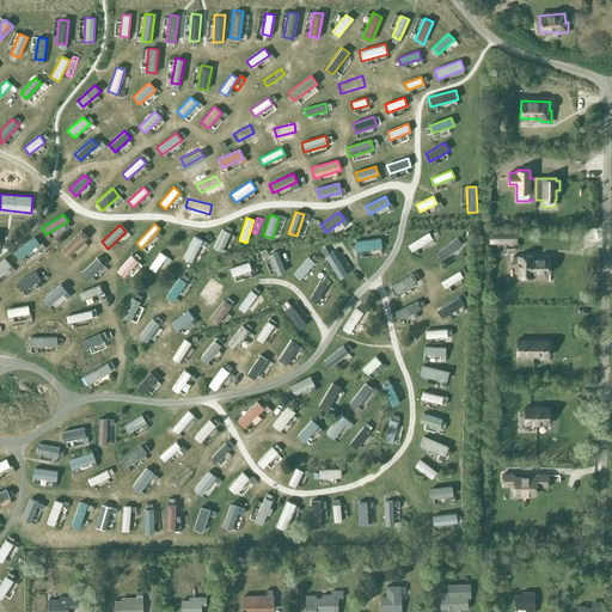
[(87,237),(80,230),(61,249),(68,256),(87,237)]
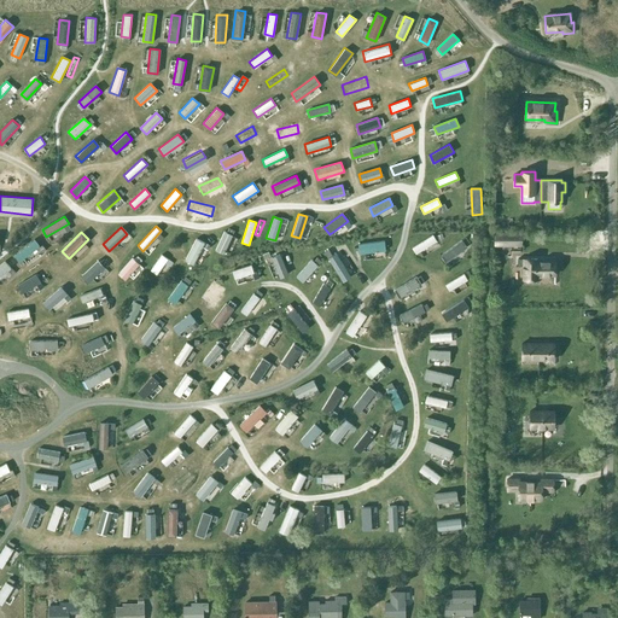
[(232,235),(223,232),(215,250),(223,255),(232,235)]
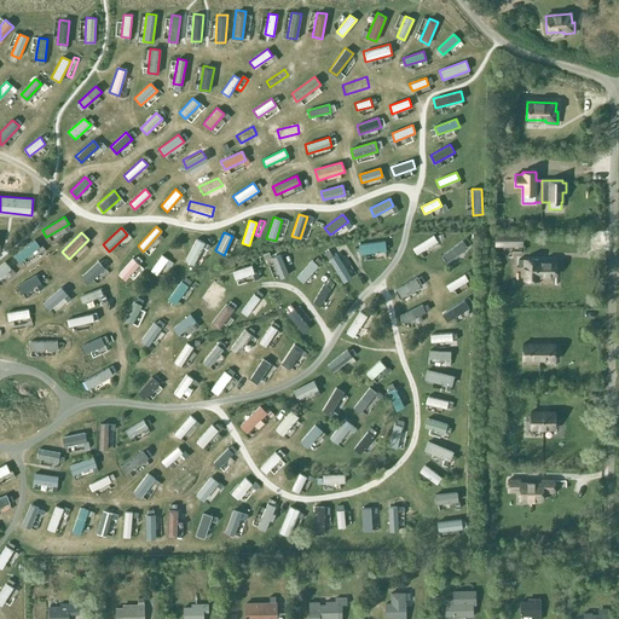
[(438,242),(433,235),(412,248),(417,254),(438,242)]
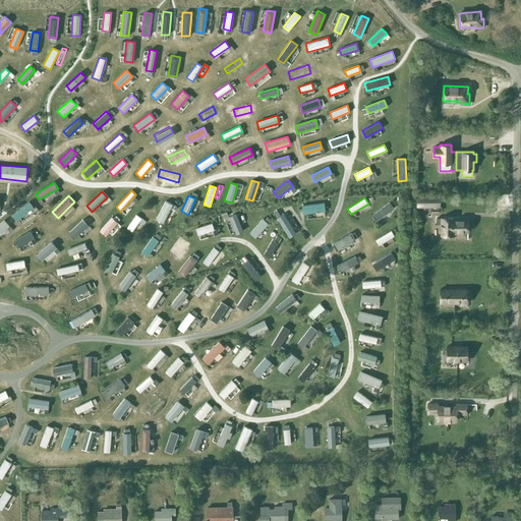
[(439,207),(439,197),(422,197),(422,207),(439,207)]
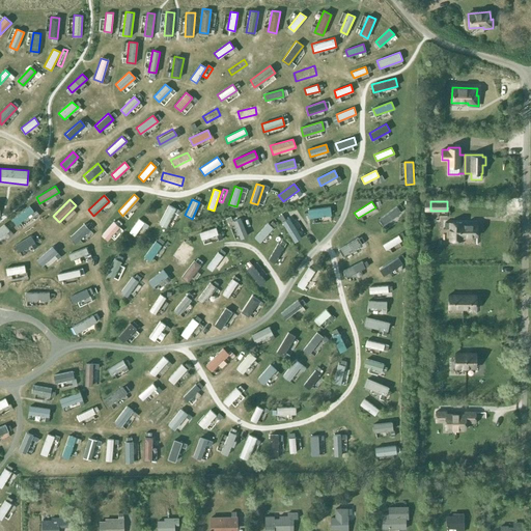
[(175,210),(168,205),(159,224),(166,227),(175,210)]
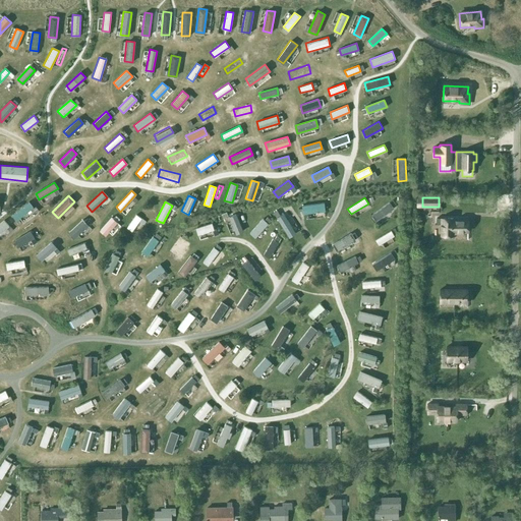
[(33,208),(29,203),(12,215),(16,221),(33,208)]
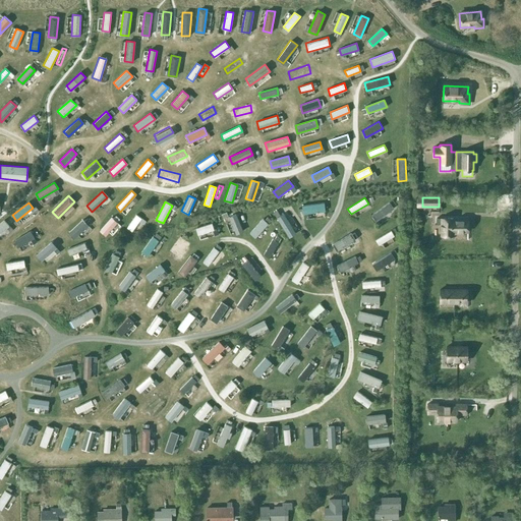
[(394,208),(390,203),(371,216),(375,222),(394,208)]
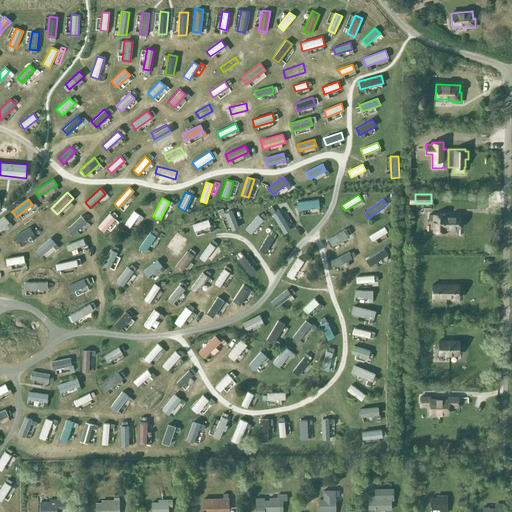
[(319,208),(318,200),(296,202),(297,210),(319,208)]
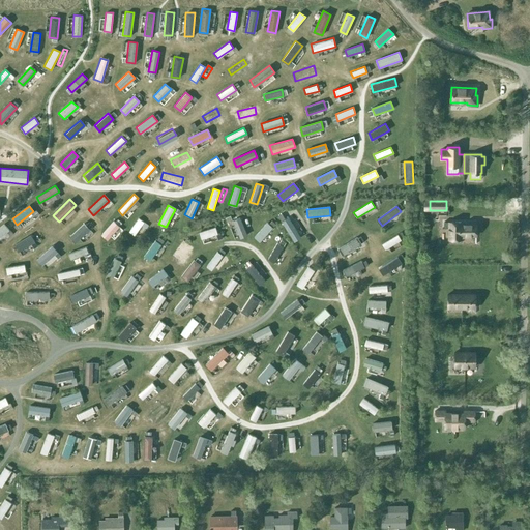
[(246,236),(238,215),(231,218),(239,238),(246,236)]
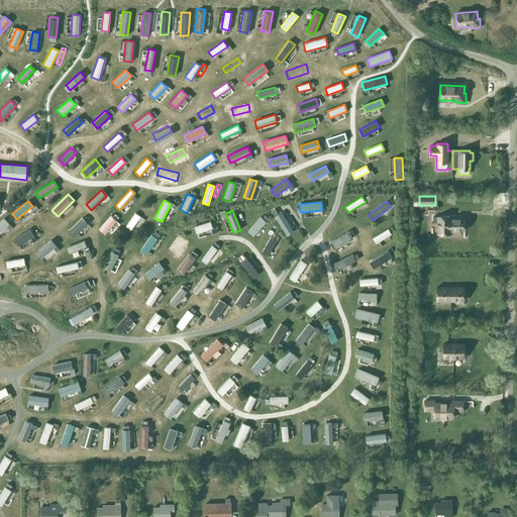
[(293,232),(281,212),(275,216),(287,236),(293,232)]
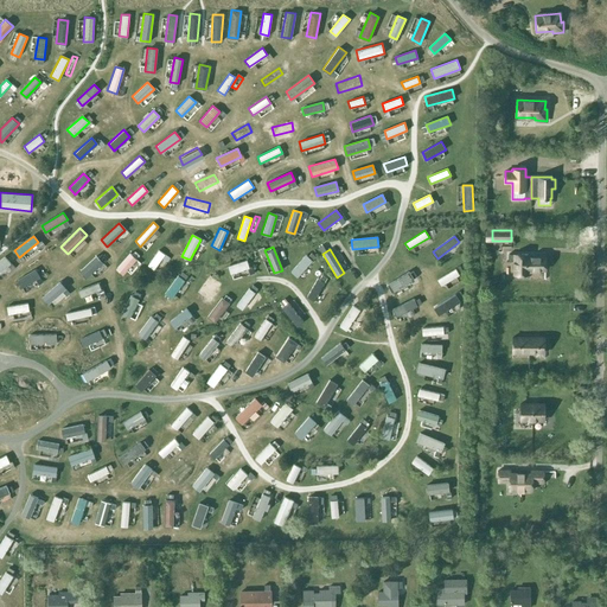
[(164,255),(158,250),(147,266),(153,269),(164,255)]
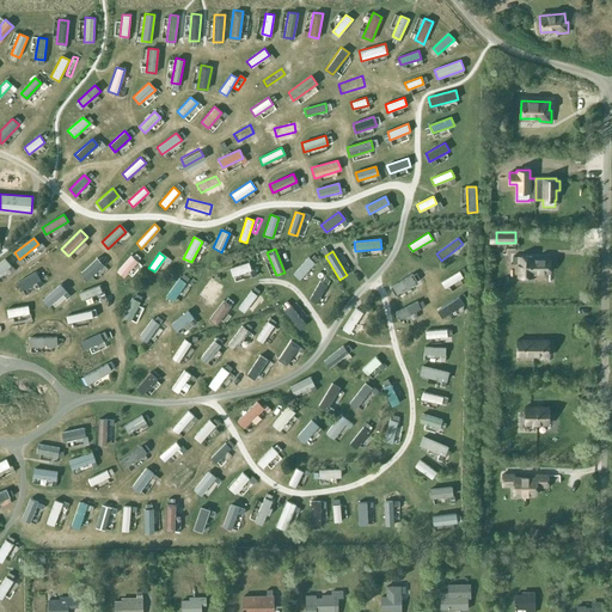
[(138,262),(130,256),(116,271),(123,277),(138,262)]
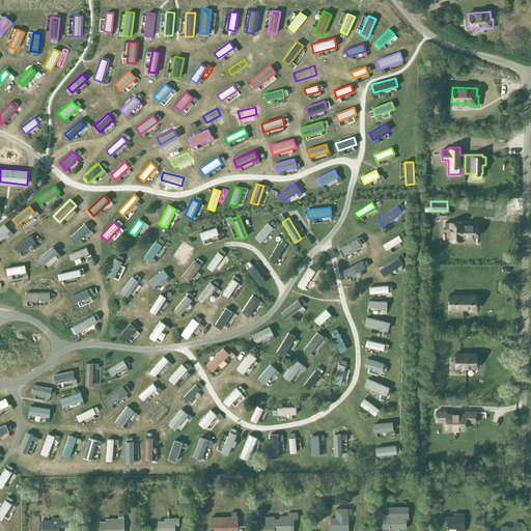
[(465,235),(465,224),(462,224),(462,222),(444,222),(444,228),(450,228),(450,240),(462,240),(462,235),(465,235)]
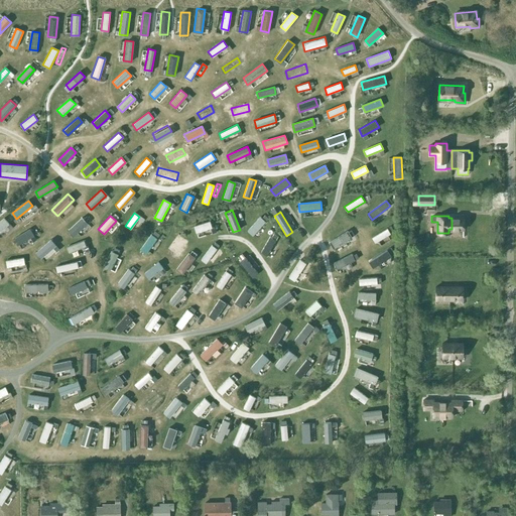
[(452,218),(452,229),(464,230),(464,217),(456,216),(456,219),(452,218)]
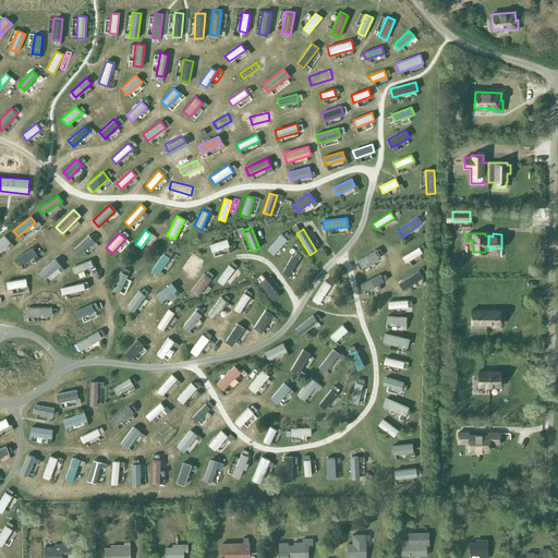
[(287,240),(281,234),(267,250),(273,255),(287,240)]
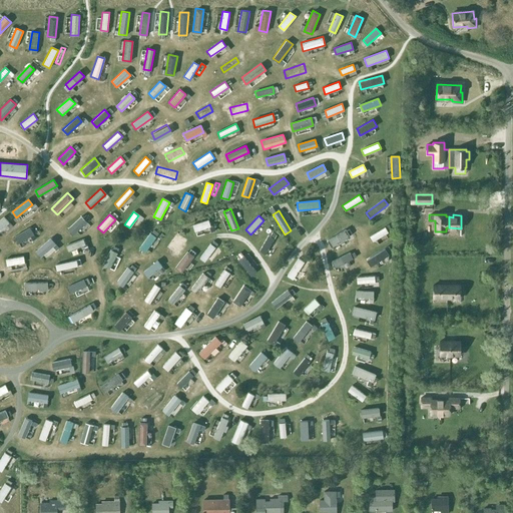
[(0,230),(9,222),(4,216),(0,219),(0,230)]
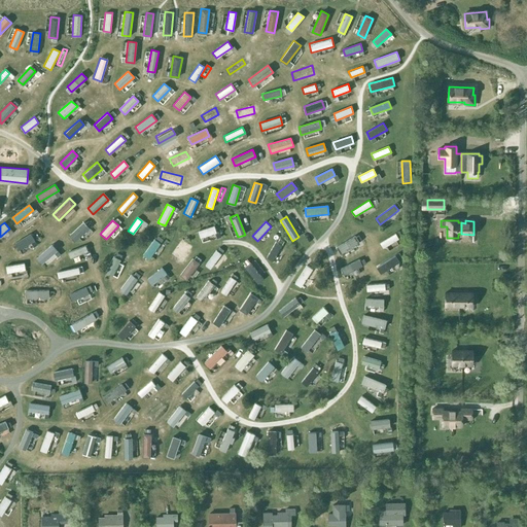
[(89,229),(82,222),(68,236),(74,242),(89,229)]
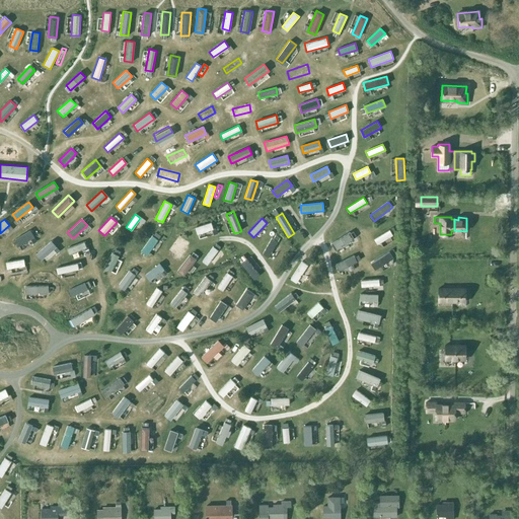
[(213,229),(211,222),(195,227),(197,234),(213,229)]
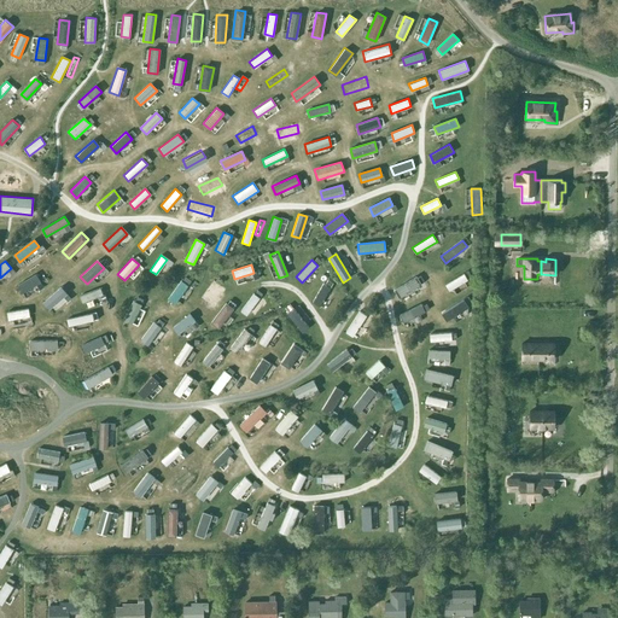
[(468,279),(464,273),(445,285),(449,291),(468,279)]
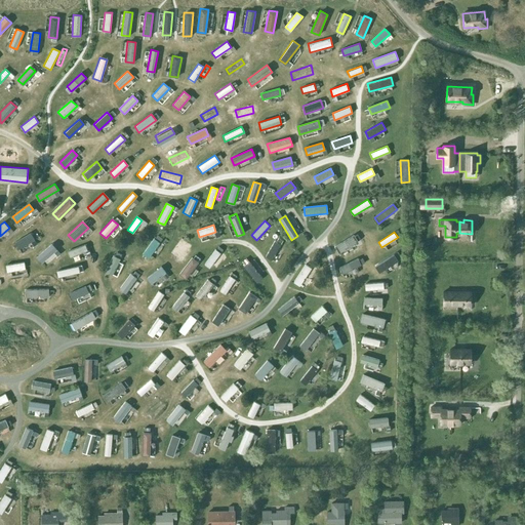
[(35,240),(31,233),(15,242),(19,249),(35,240)]
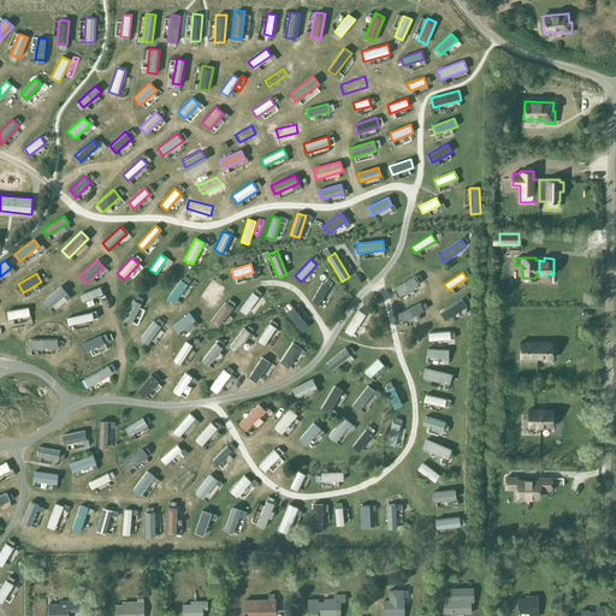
[(420,283),(415,276),(392,290),(398,297),(420,283)]
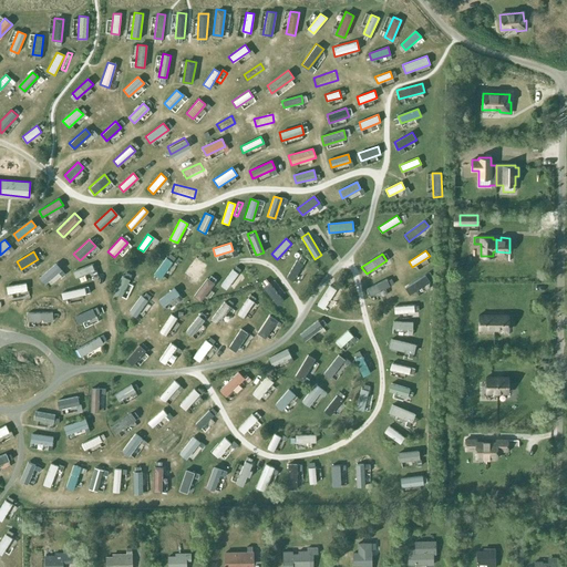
[(173,263),(166,257),(154,275),(160,279),(173,263)]
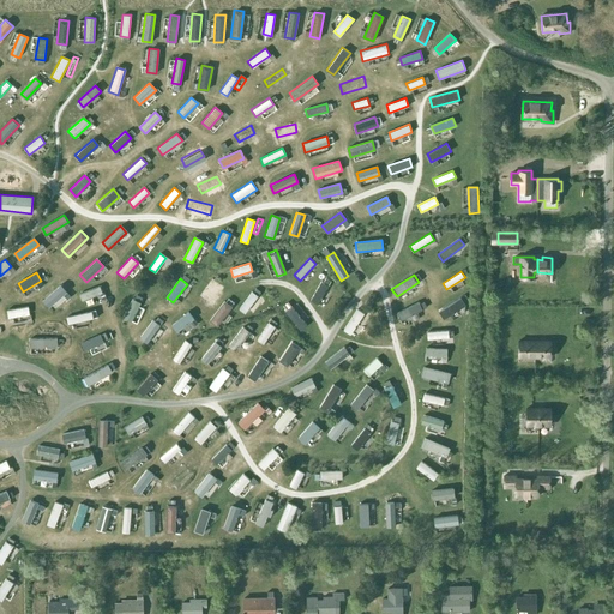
[(218,286),(211,280),(198,296),(206,302),(218,286)]
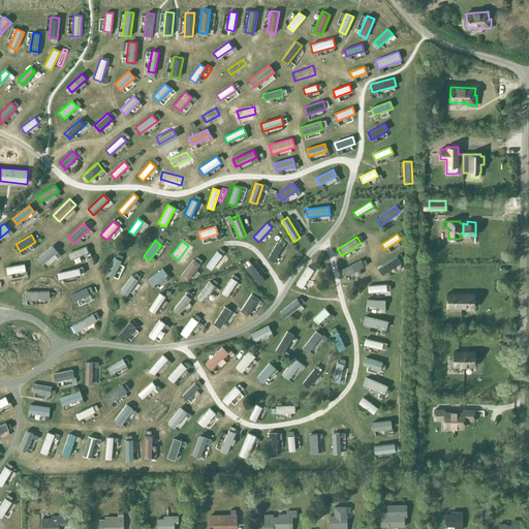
[(274,262),(283,246),(277,243),(268,259),(274,262)]
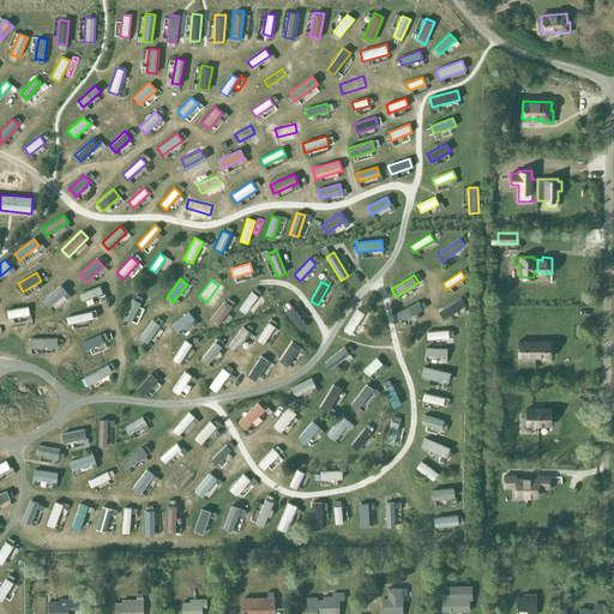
[(66,293),(60,286),(42,300),(48,307),(66,293)]
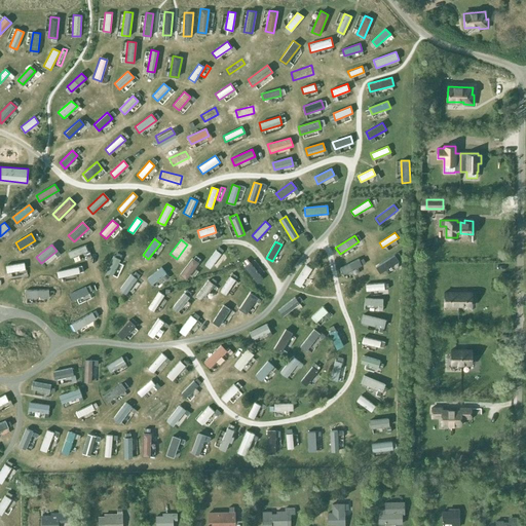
[(87,252),(85,246),(68,252),(70,258),(87,252)]
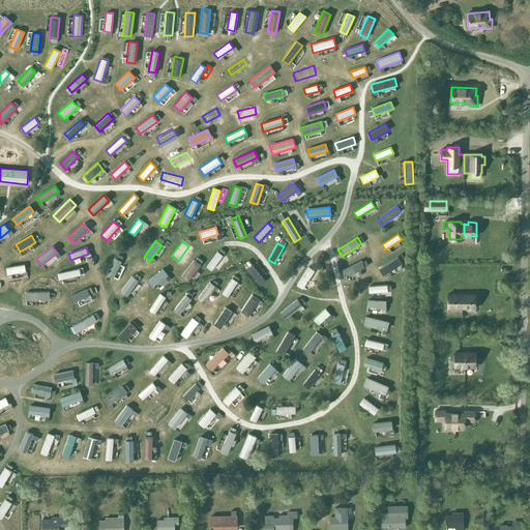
[(223,256),(217,252),(206,267),(211,271),(223,256)]
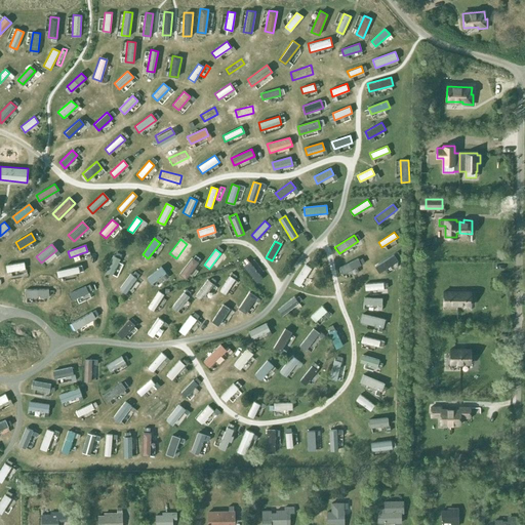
[(223,252),(216,260),(220,264),(227,254),(223,252)]
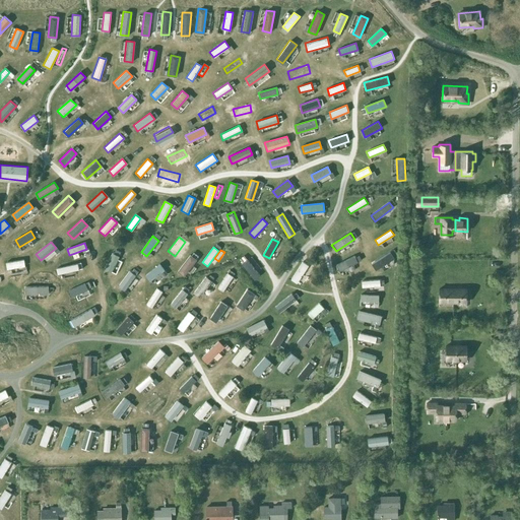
[(394,259),(390,252),(371,264),(376,271),(394,259)]
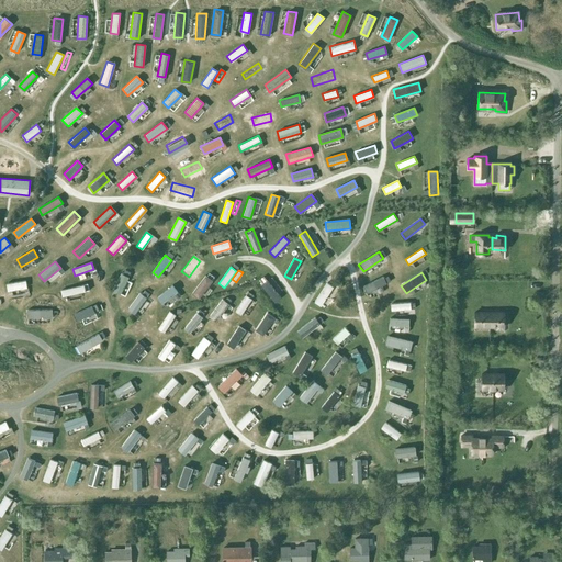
[(128,277),(121,273),(112,291),(120,295),(128,277)]
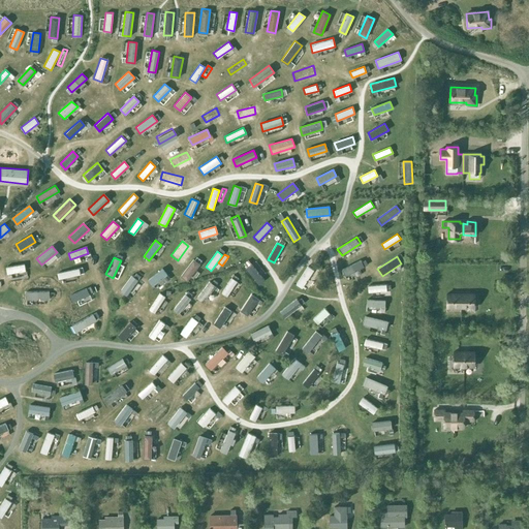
[(199,265),(193,259),(180,277),(186,281),(199,265)]
